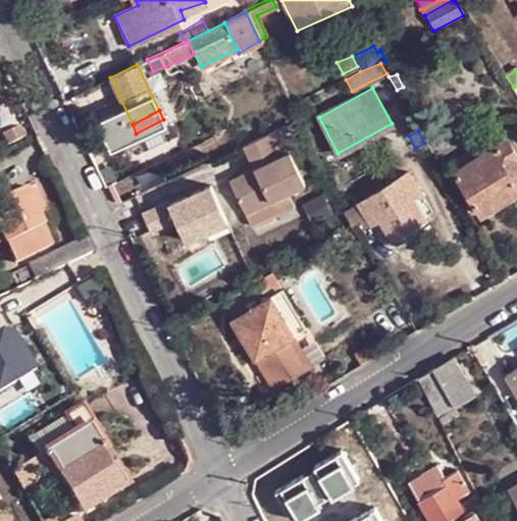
[(308,192),(281,137),(246,154),(256,176),(233,188),(255,233),(298,213),(292,200),(308,192)]
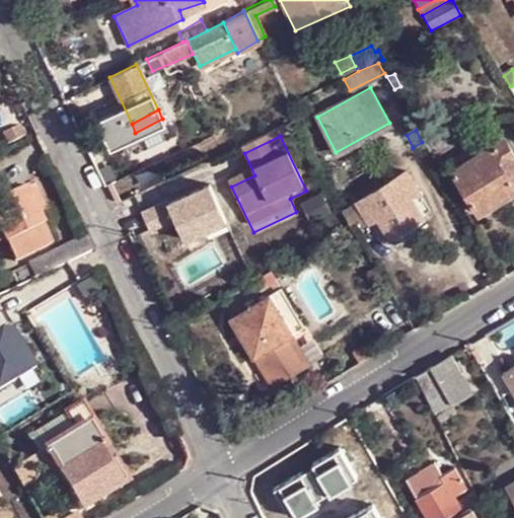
[(478,213),(513,190),(513,155),(504,140),(498,143),(494,136),(448,165),(478,213)]
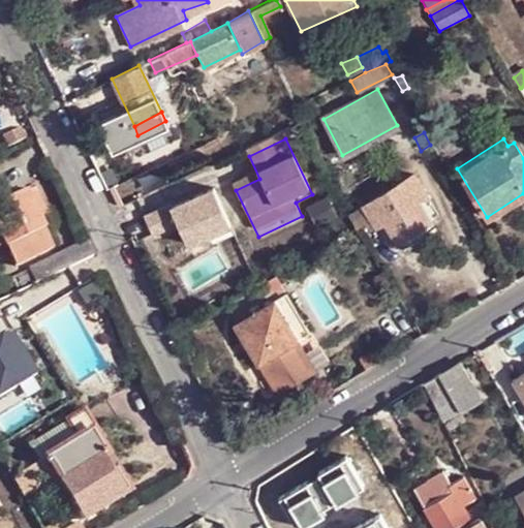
[(429,222),(417,202),(425,197),(417,181),(425,177),(422,172),(413,176),(388,191),(382,183),(376,186),(381,195),(364,205),(375,226),(384,222),(397,241),(429,222)]
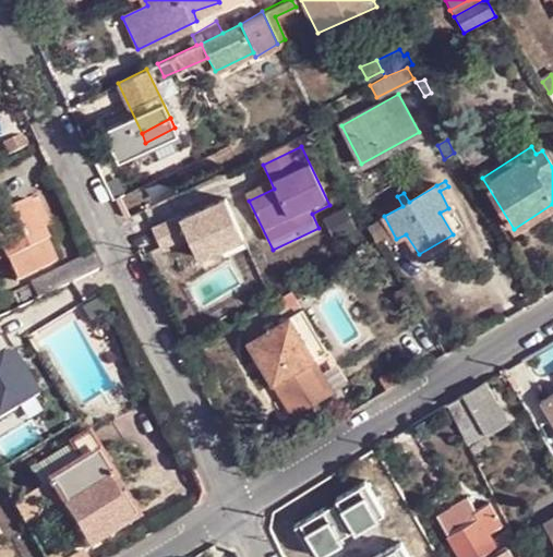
[(179,214),(152,227),(160,246),(188,234),(199,257),(243,235),(224,196),(181,217),(179,214)]
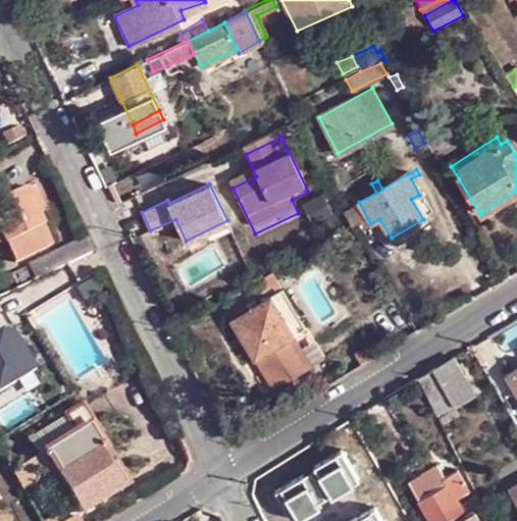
[(26,190),(0,201),(0,218),(33,203),(26,190)]
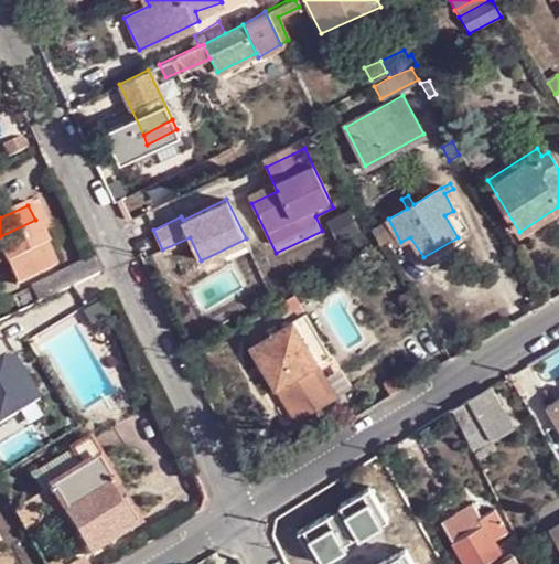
[(18,283),(56,263),(35,220),(0,236),(0,244),(18,283)]
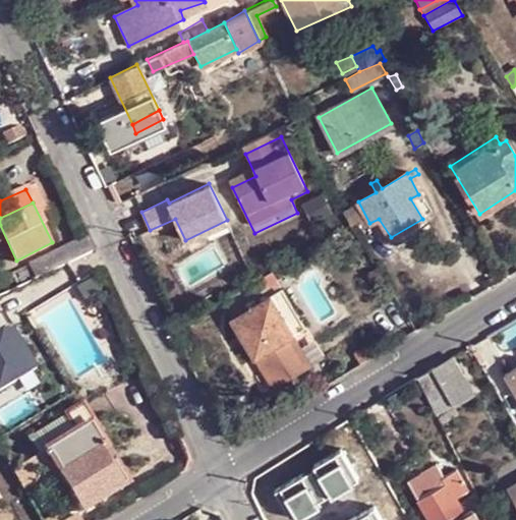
[(14,288),(21,304),(59,286),(53,271),(36,279),(17,287),(14,288)]
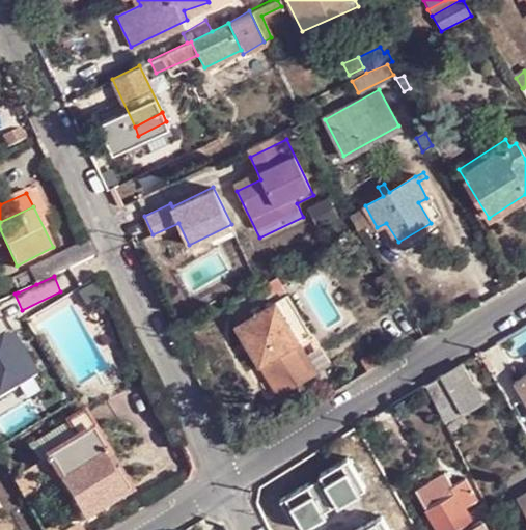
[(319,373),(275,302),(259,310),(253,315),(234,326),(277,398),(319,373)]
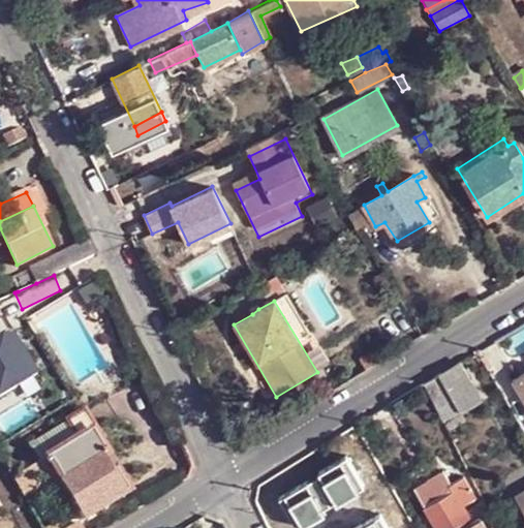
[(249,309),(252,314),(258,309),(256,305),(249,309)]
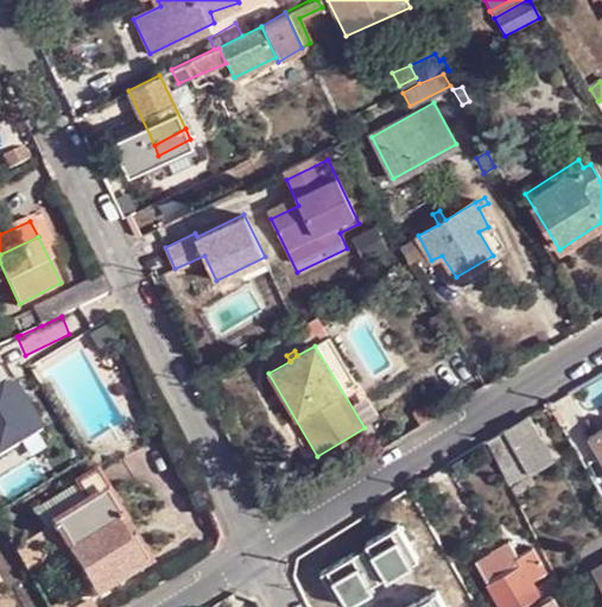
[(527,419),(487,443),(511,487),(552,462),(527,419)]
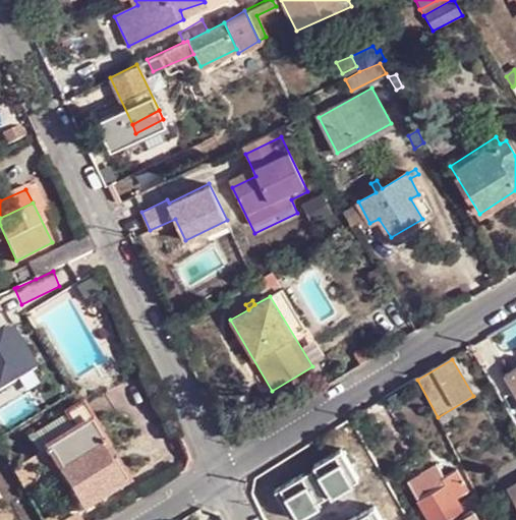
[(515,367),(501,378),(515,401),(515,367)]
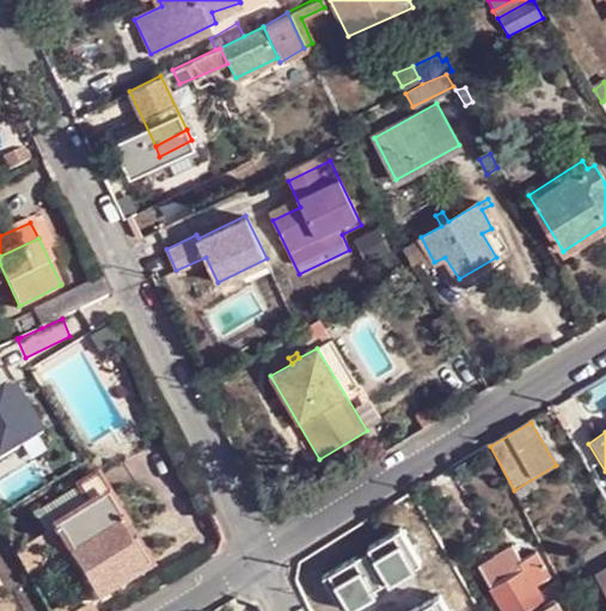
[(97,604),(148,573),(134,550),(128,553),(127,549),(117,530),(123,527),(104,498),(108,496),(95,476),(75,488),(87,507),(54,529),(97,604)]
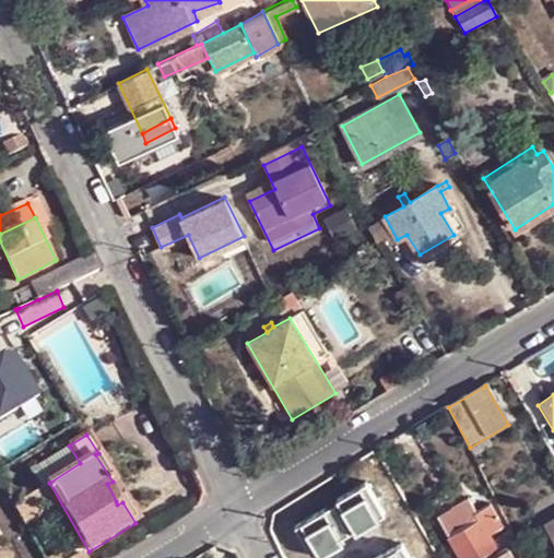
[(49,483),(80,463),(69,446),(37,465),(49,483)]
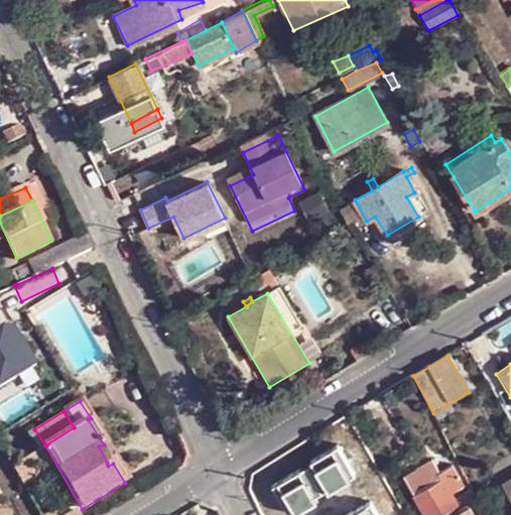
[(336,480),(346,499),(349,499),(362,491),(373,510),(375,514),(395,514),(396,514),(368,462),(336,480)]
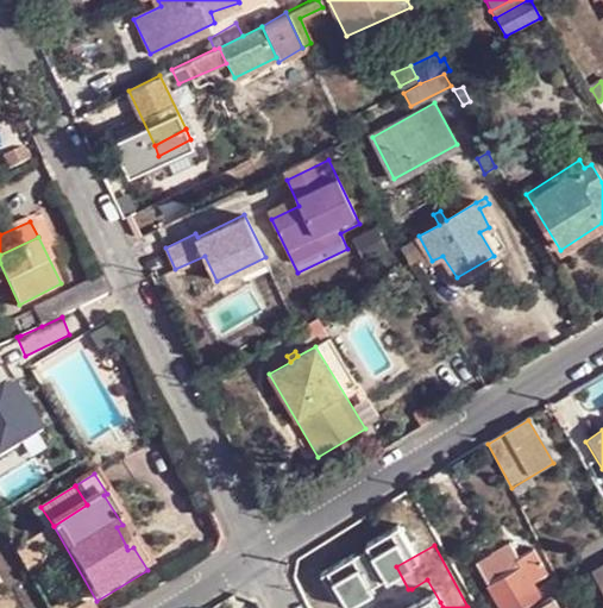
[(521,566),(532,587),(544,580),(548,576),(546,574),(534,552),(519,561),(509,545),(477,566),(489,588),(521,566)]
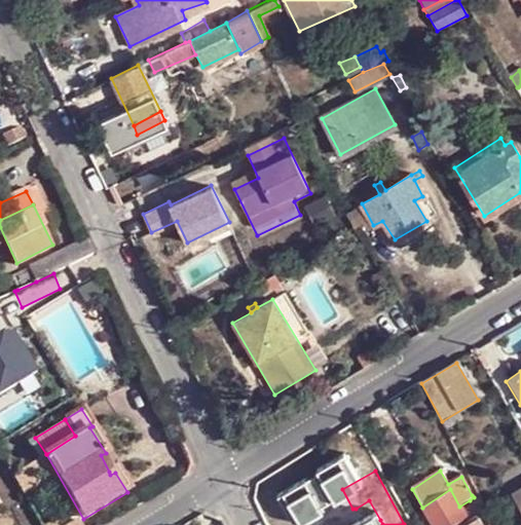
[(459,507),(450,489),(422,508),(433,524),(450,524),(466,516),(459,507)]
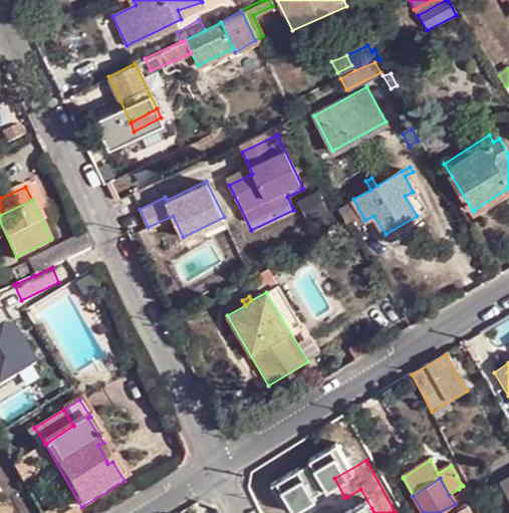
[(461,484),(463,486),(459,489),(462,495),(470,492),(465,481),(461,484)]
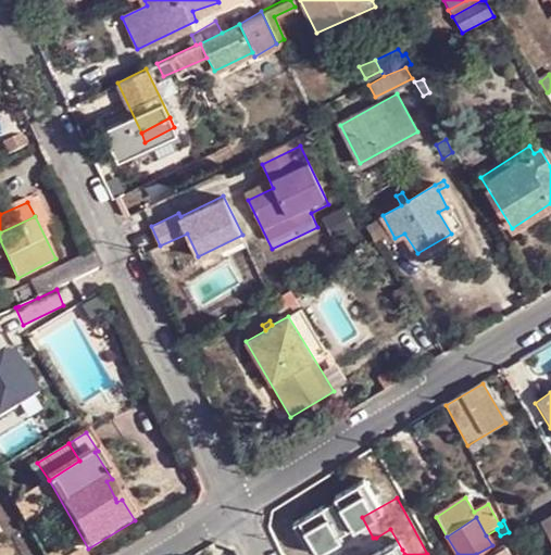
[(391,554),(402,550),(390,529),(376,538),(385,554),(391,554)]
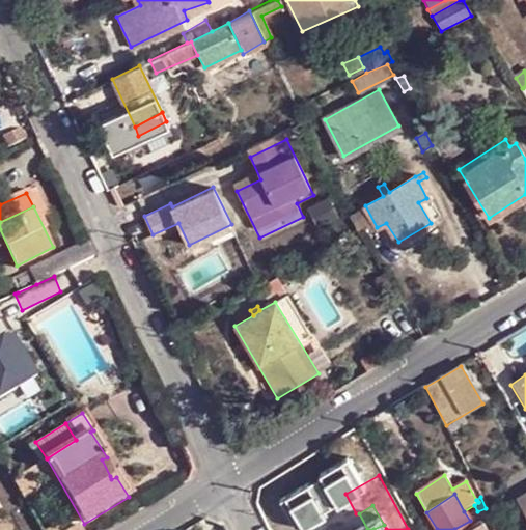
[(487,529),(481,521),(466,529),(487,529)]
